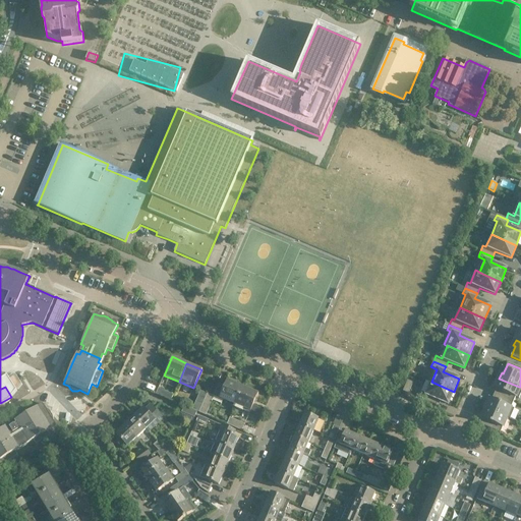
[(208,394),(199,412),(206,415),(213,399),(221,402),(222,399),(235,405),(243,387),(234,384),(236,381),(230,379),(229,381),(228,381),(225,387),(219,384),(213,397),(208,394)]
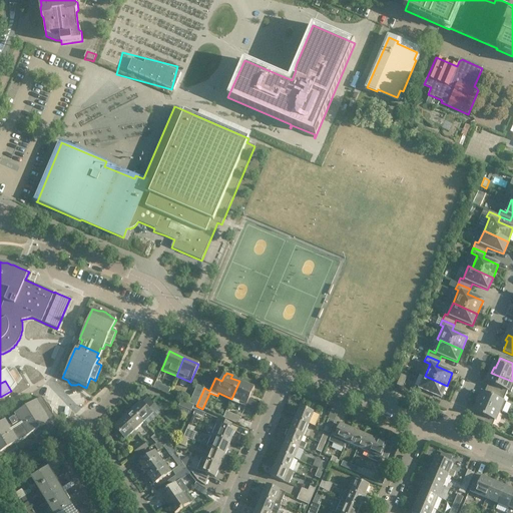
[(487,388),(505,396),(507,391),(511,393),(512,387),(512,381),(511,381),(491,373),(489,378),(491,379),(487,388)]
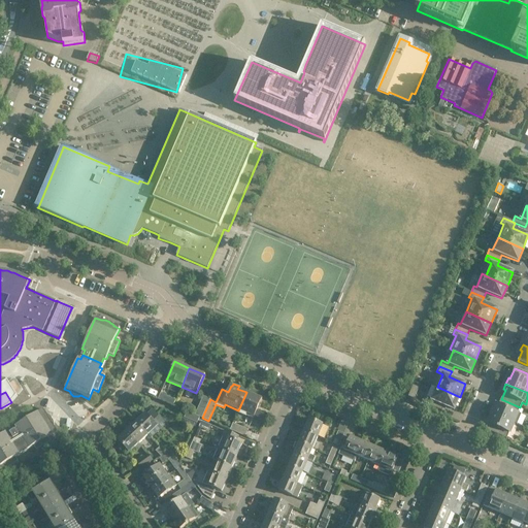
[(413,385),(413,386),(408,396),(414,399),(419,388),(413,385)]
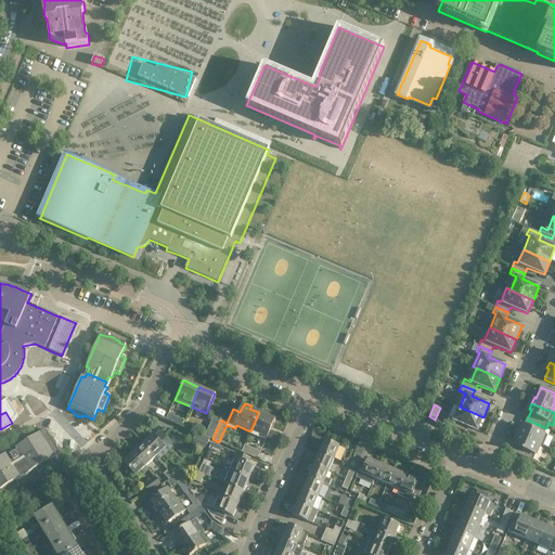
[(467,426),(477,430),(483,417),(460,407),(451,426),(464,433),(467,426)]
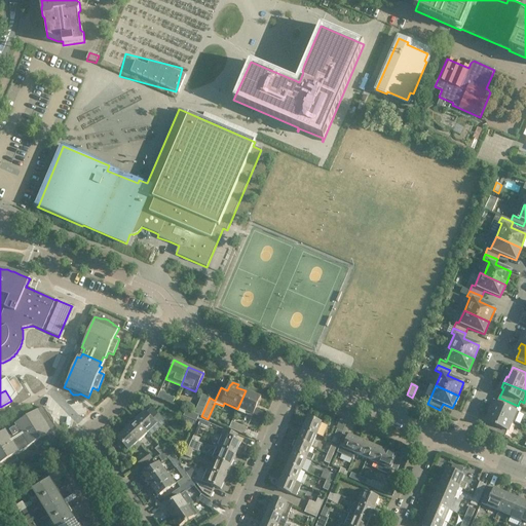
[(241,399),(237,409),(253,415),(255,411),(260,399),(261,398),(246,390),(241,399)]
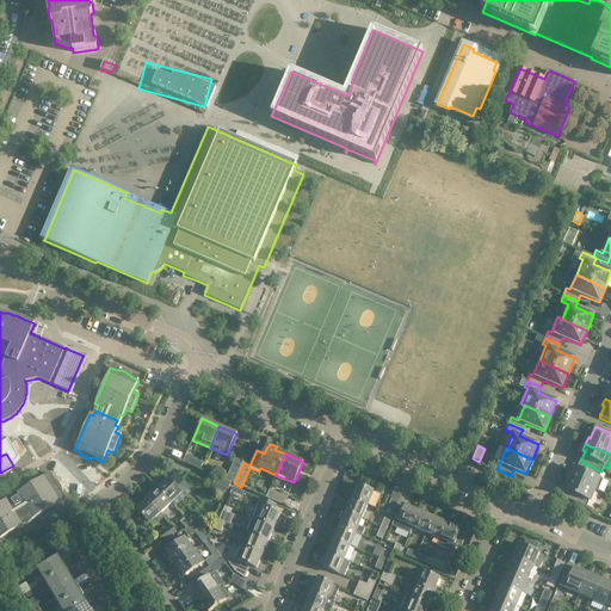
[(183,462),(201,469),(203,463),(186,456),(183,462)]
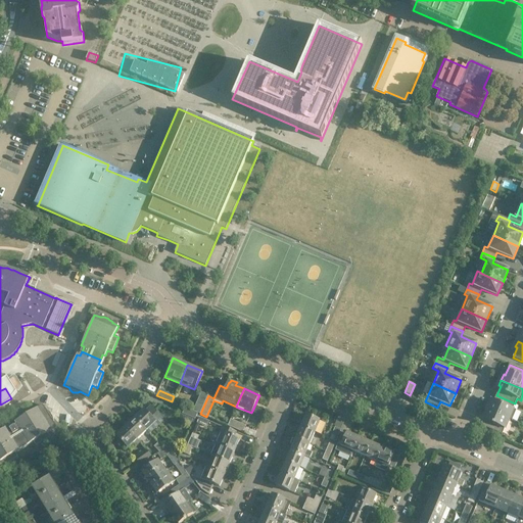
[(201,392),(193,411),(197,413),(198,413),(200,414),(208,395),(201,392)]
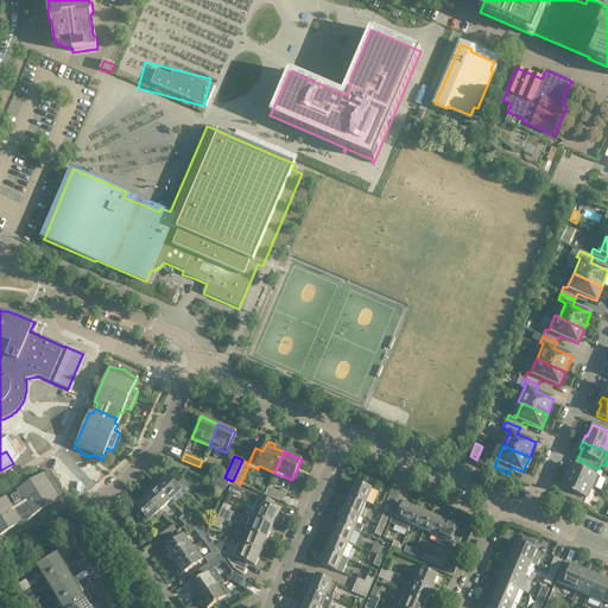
[(567,477),(591,487),(591,488),(595,489),(600,477),(596,475),(599,469),(577,460),(572,472),(570,470),(567,477)]
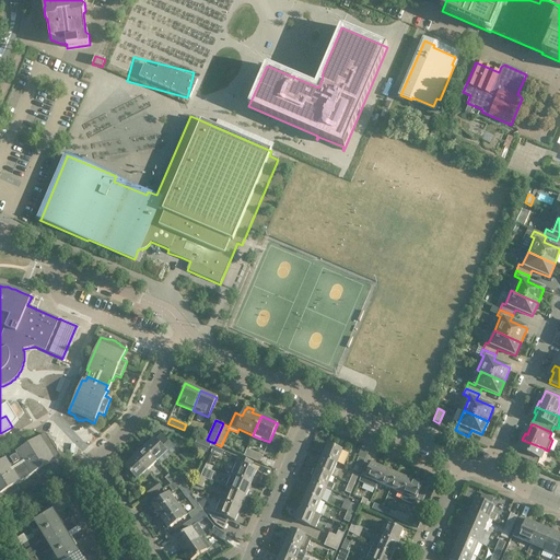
[(46,434),(15,453),(18,455),(12,458),(24,477),(28,474),(31,477),(35,474),(38,478),(46,474),(54,469),(50,464),(60,458),(57,453),(57,452),(57,451),(57,450),(57,448),(56,447),(56,446),(55,445),(54,443),(53,442),(50,441),(49,440),(46,434)]
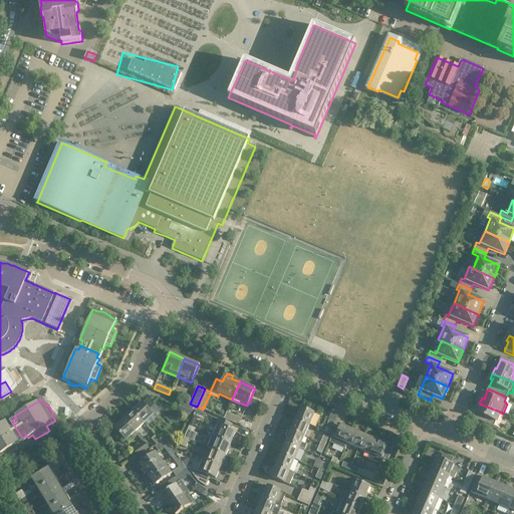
[(133,412),(144,424),(147,427),(161,414),(148,400),(143,404),(142,403),(133,412)]
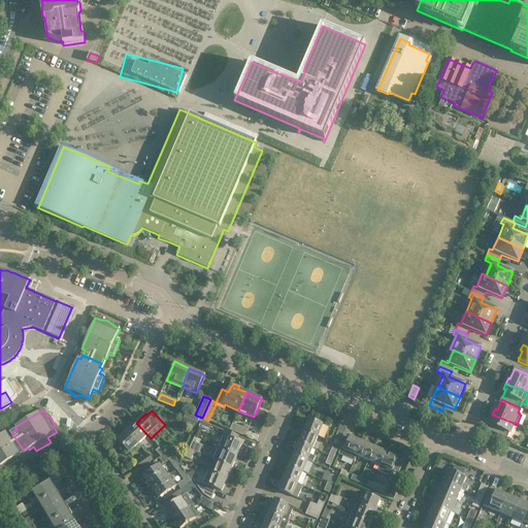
[(187,411),(185,418),(197,423),(200,417),(199,417),(195,415),(187,411)]
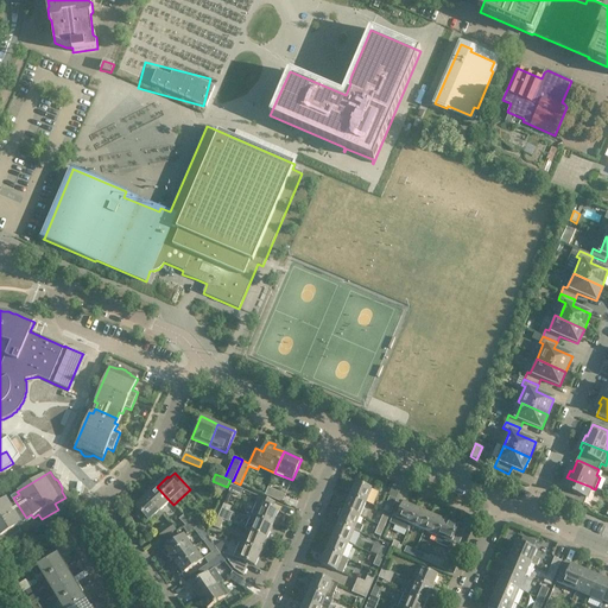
[(591,488),(591,487),(567,477),(564,483),(567,485),(562,496),(583,506),(591,488)]
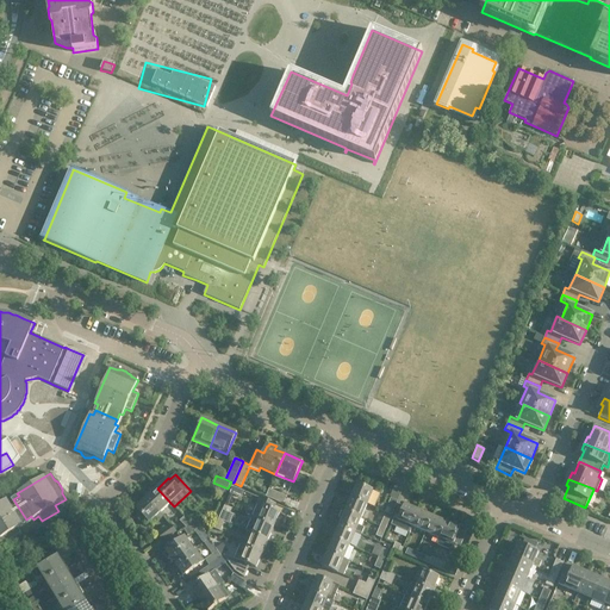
[(367,505),(373,491),(356,484),(350,498),(367,505)]
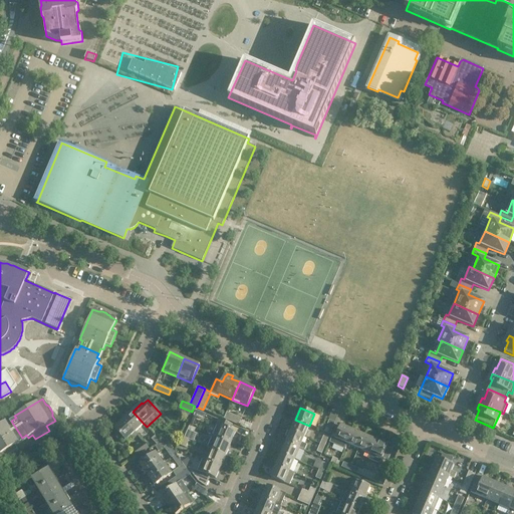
[(193,416),(202,420),(205,414),(195,410),(193,416)]
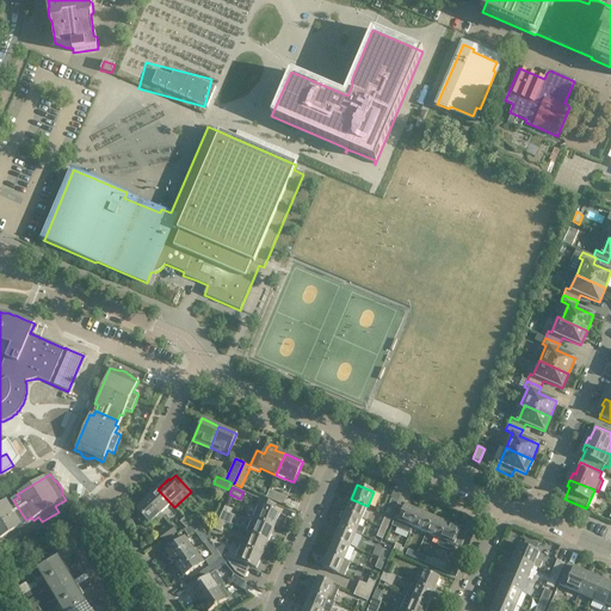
[(161,513),(171,504),(158,489),(147,499),(161,513)]
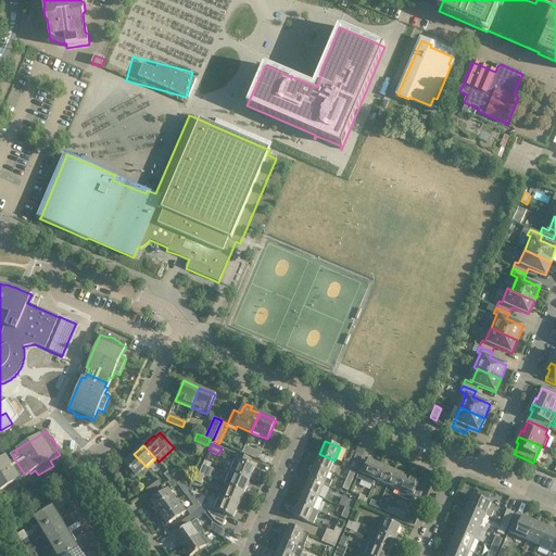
[(245,446),(242,453),(258,459),(261,453),(245,446)]
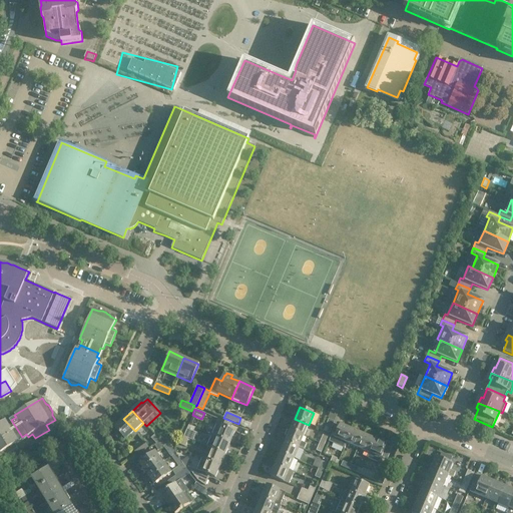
[(212,436),(230,443),(235,432),(229,429),(231,424),(217,418),(215,423),(217,424),(212,436)]
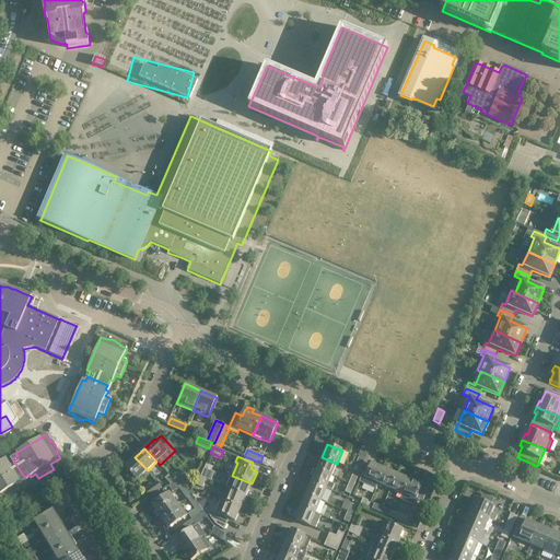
[(137,480),(142,475),(146,478),(150,474),(148,470),(135,457),(125,467),(124,467),(124,469),(128,474),(130,474),(130,473),(137,480)]
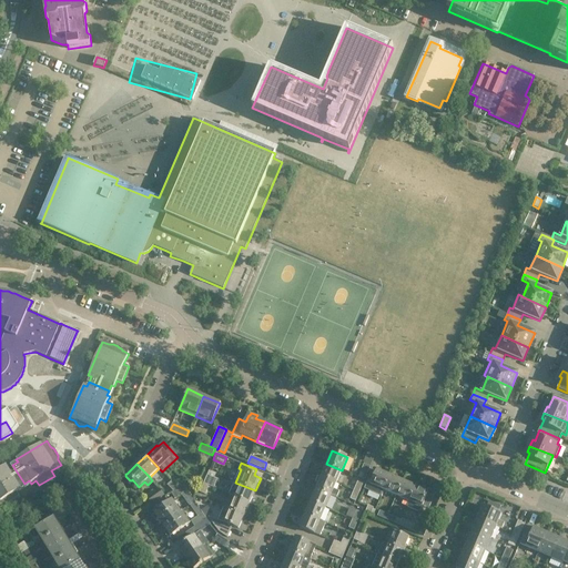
[(342,470),(326,464),(322,476),(336,483),(342,470)]
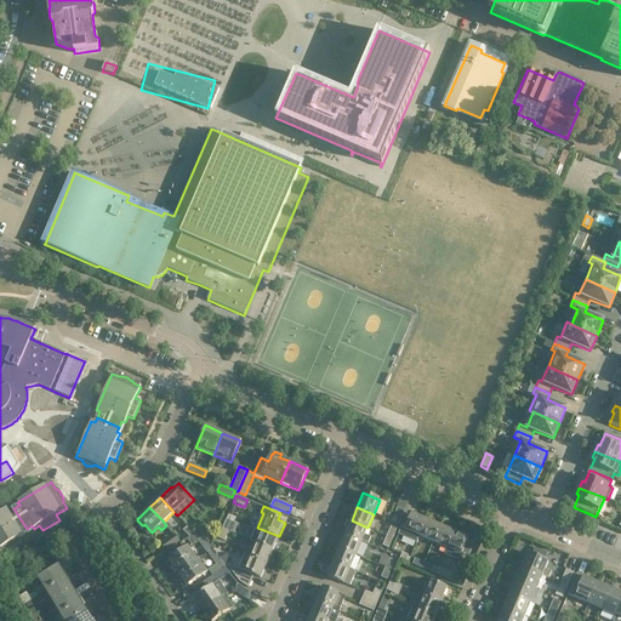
[(23,535),(22,533),(27,529),(13,508),(9,512),(7,508),(0,512),(0,548),(4,554),(13,548),(21,543),(17,539),(23,535)]
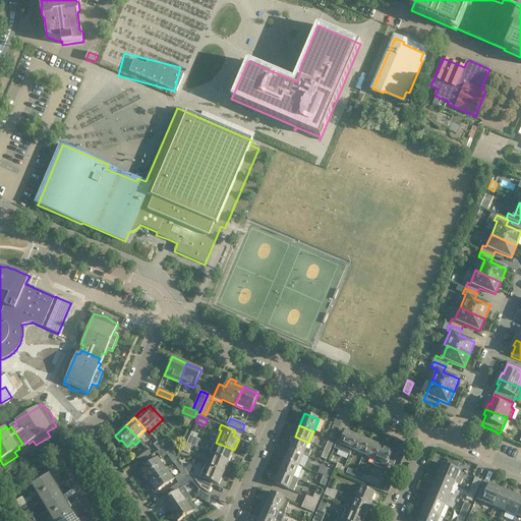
[(340,428),(334,426),(329,438),(335,441),(340,428)]
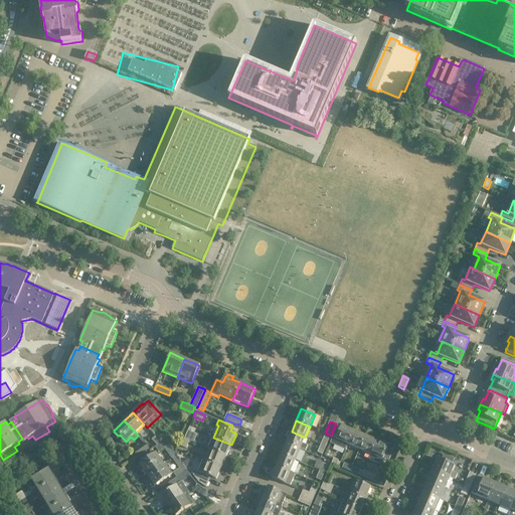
[(195,430),(189,426),(184,439),(189,441),(193,443),(196,435),(193,433),(195,430)]
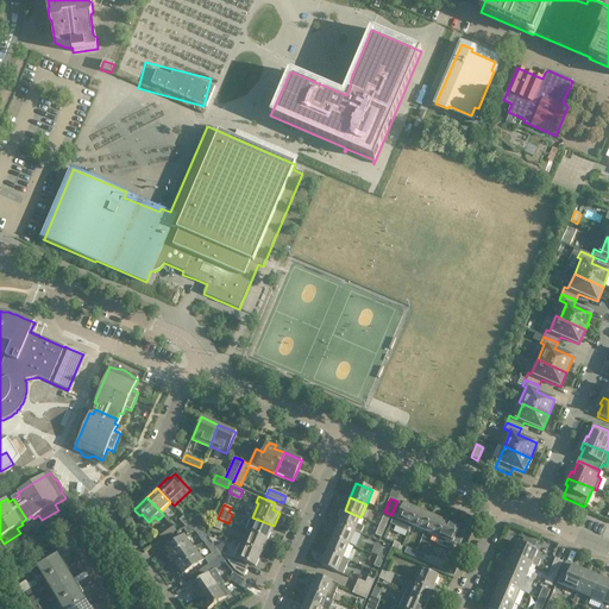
[(412,526),(419,510),(405,504),(401,513),(396,512),(390,525),(409,532),(412,526)]
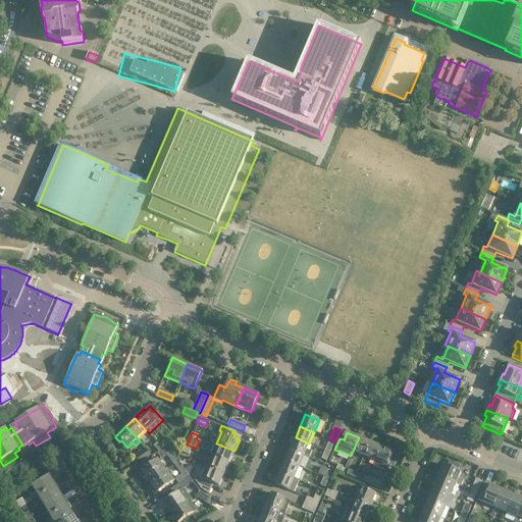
[(311,452),(307,450),(309,444),(296,437),(295,438),(293,437),(290,444),(293,445),(291,450),(304,456),(309,458),(311,452)]
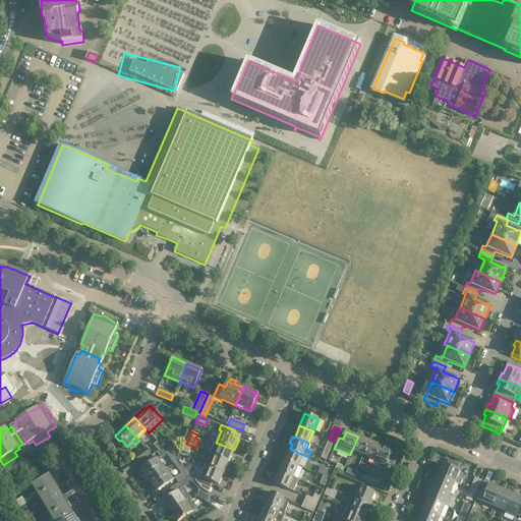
[(369,442),(358,437),(352,450),(363,455),(369,442)]
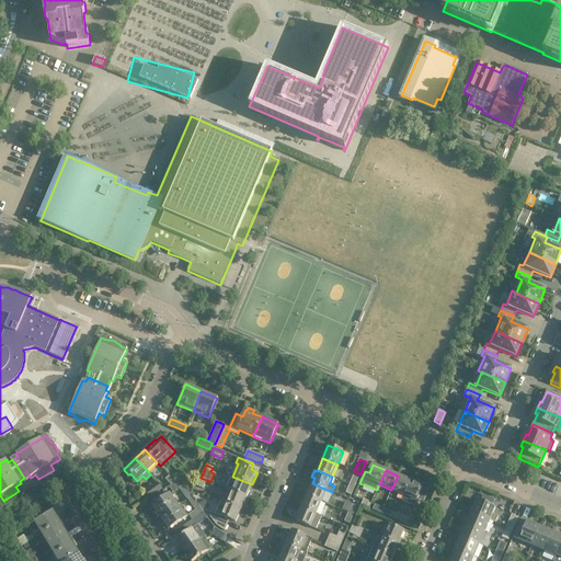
[(169,474),(164,479),(171,485),(175,482),(169,474)]
